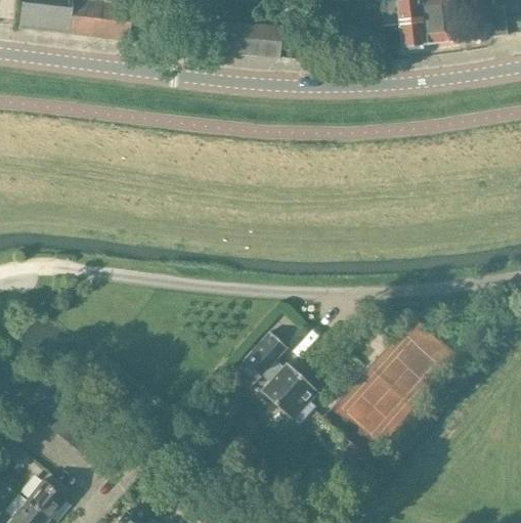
[(115,1),(115,0),(22,0),(19,27),(130,38),(133,3),(115,1)]
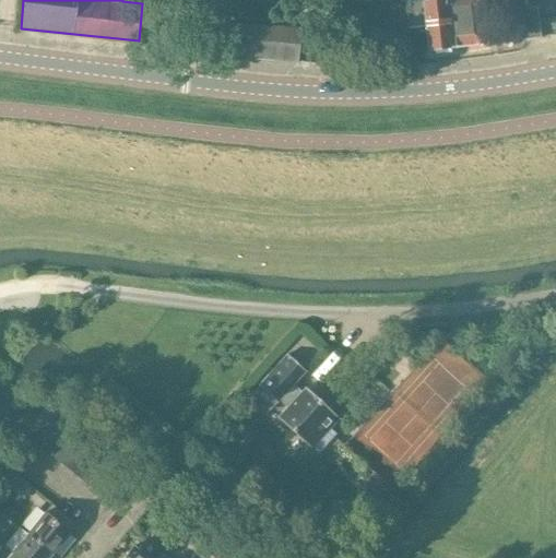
[(500,24),(499,10),(491,10),(488,0),(412,0),(415,27),(434,25),(436,47),(485,43),(486,44),(492,36),(491,35),(489,25),(500,24)]
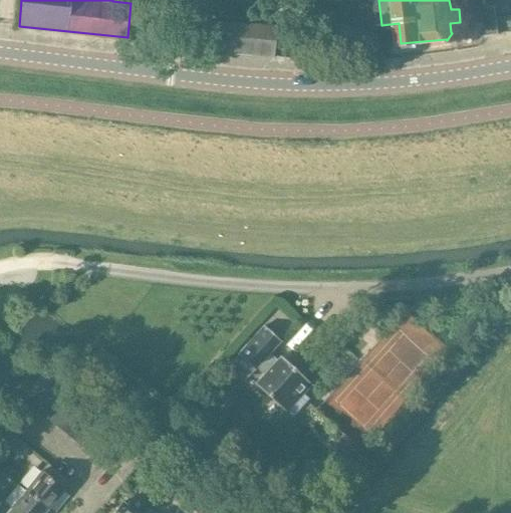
[(510,15),(500,17),(498,4),(481,7),(484,35),(502,33),(502,32),(510,31),(510,15)]
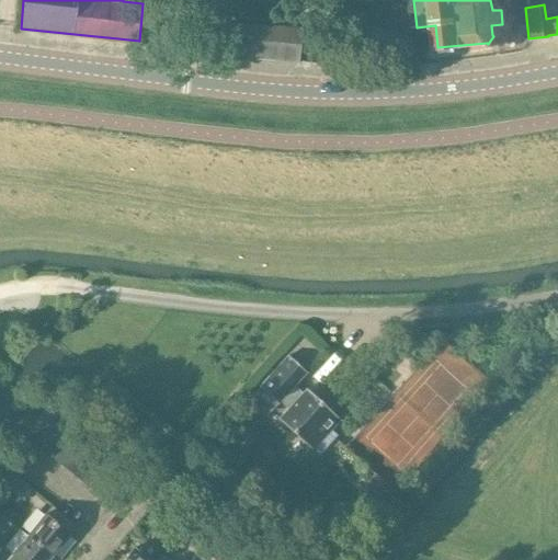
[(323,63),(327,21),(306,20),(305,31),(238,24),(236,56),(303,61),(303,60),(323,63)]
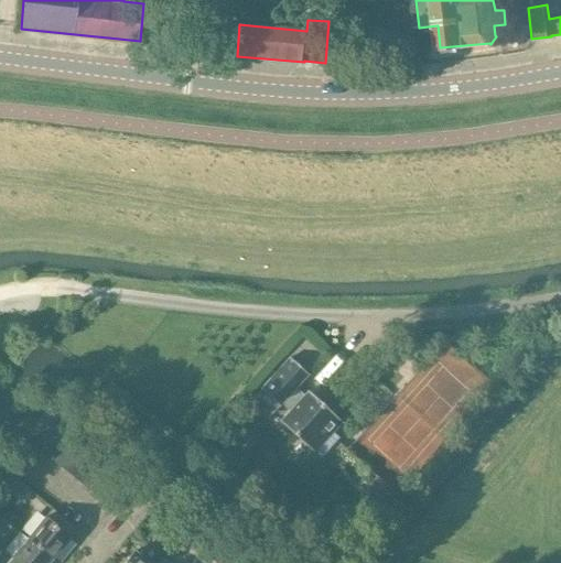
[(216,43),(218,30),(205,29),(204,41),(216,43)]
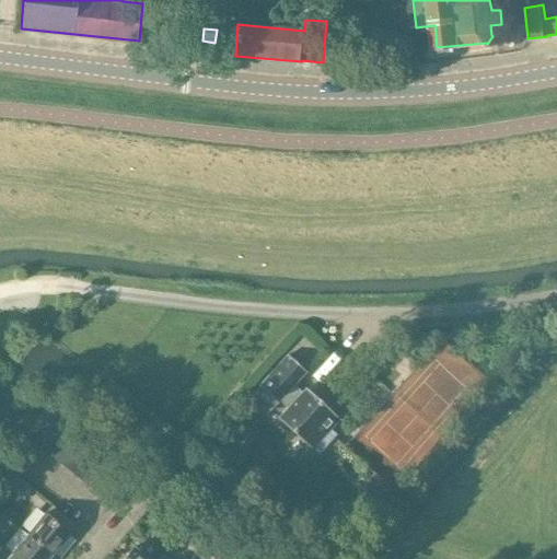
[(341,418),(326,404),(327,403),(320,396),(318,397),(309,387),(304,392),(296,384),(309,370),(290,353),(262,385),(279,402),(281,399),(290,407),(280,417),(314,449),(314,447),(321,453),(337,435),(331,430),(341,418)]
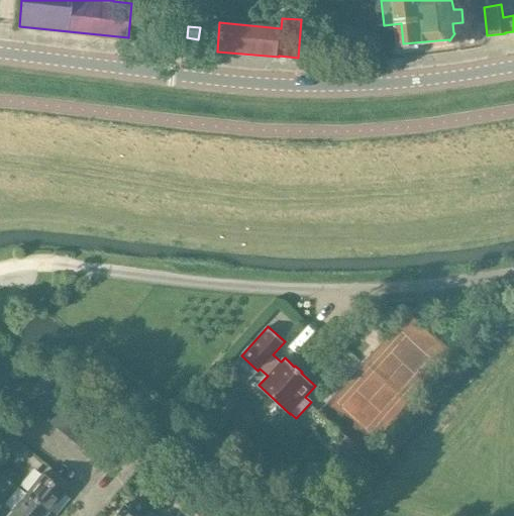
[(53,424),(69,404),(60,396),(43,416),(53,424)]
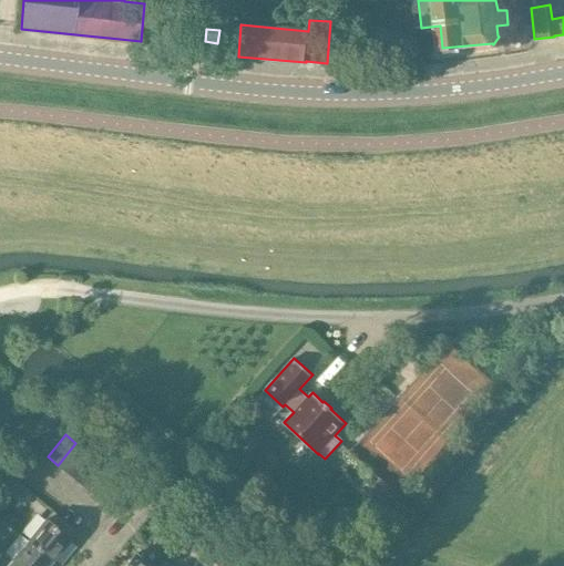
[(68,473),(85,451),(75,443),(58,465),(68,473)]
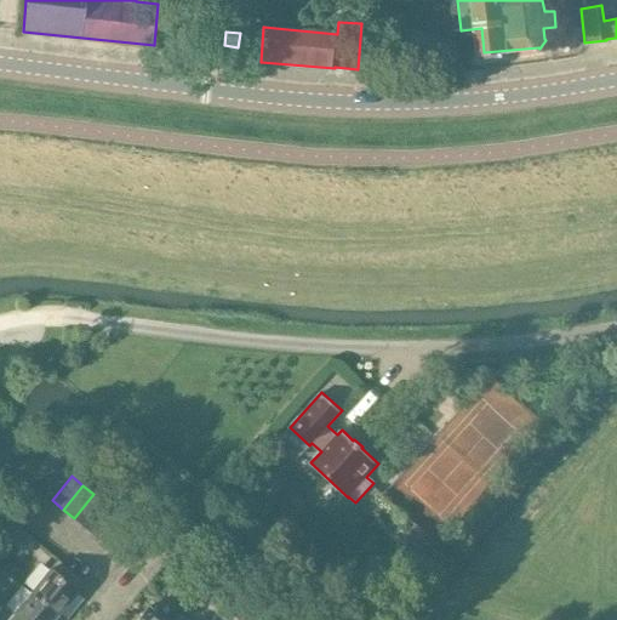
[(86,528),(106,504),(93,494),(74,518),(86,528)]
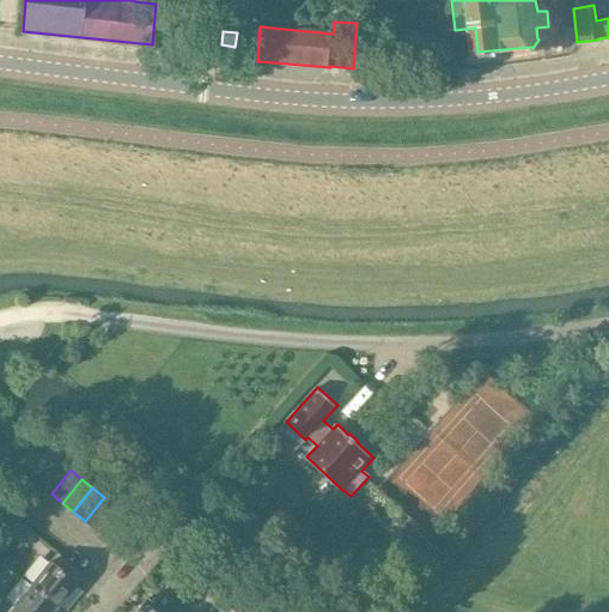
[(96,529),(115,507),(104,497),(85,521),(96,529)]
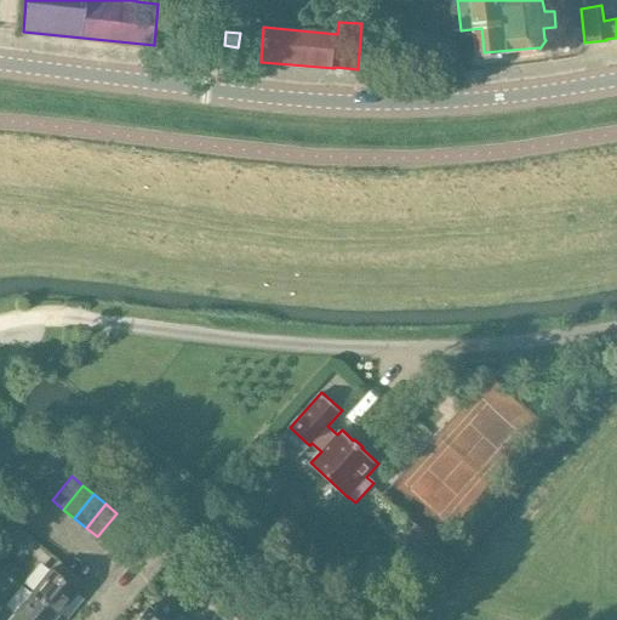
[(108,546),(129,522),(116,513),(97,536),(108,546)]
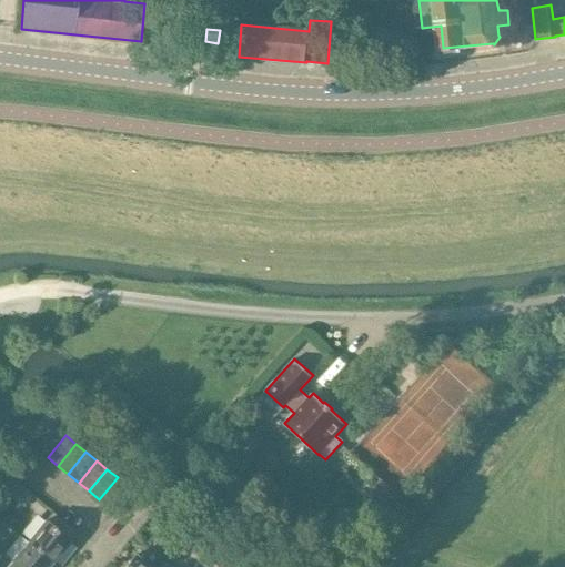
[(253,479),(252,484),(260,490),(264,488),(269,483),(270,478),(262,472),(258,474),(253,479)]
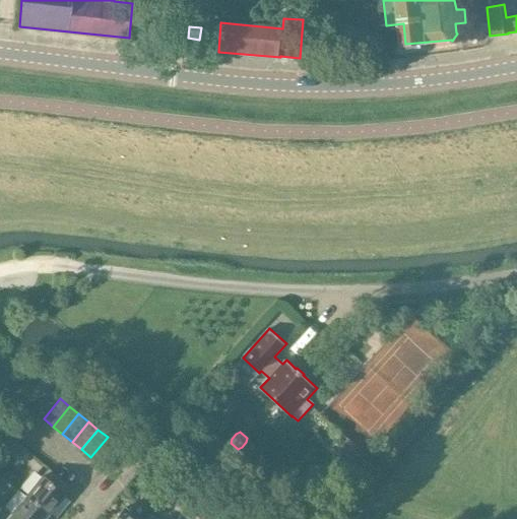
[(30,453),(12,438),(3,448),(22,463),(30,453)]
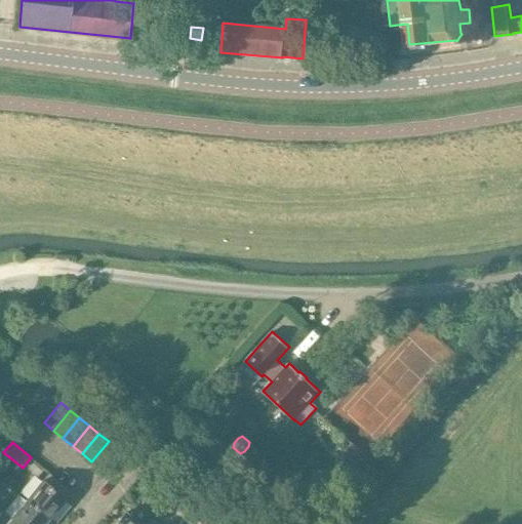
[(49,519),(66,498),(43,480),(27,500),(49,519)]
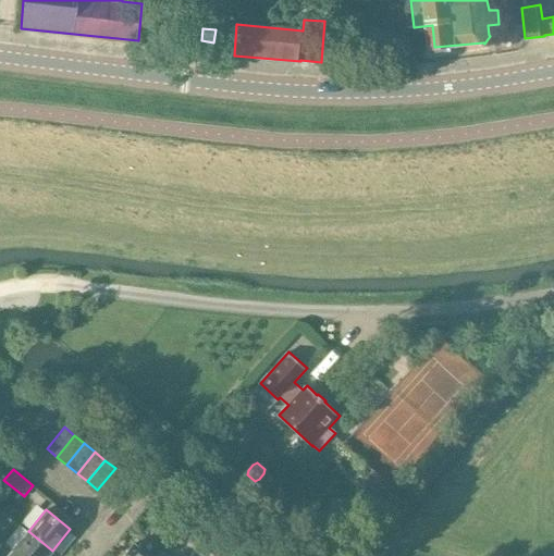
[(175,535),(185,524),(177,519),(169,530),(175,535)]
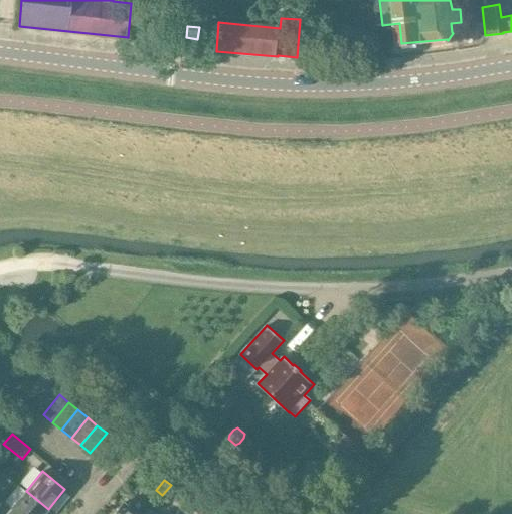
[(169,501),(178,491),(171,485),(162,495),(169,501)]
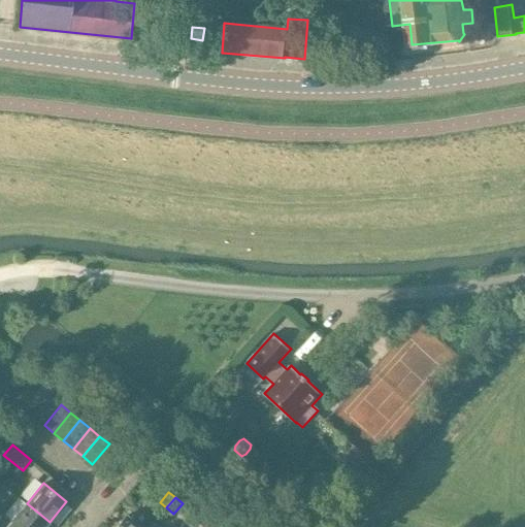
[(17,526),(45,526),(50,522),(27,503),(11,522),(17,526)]
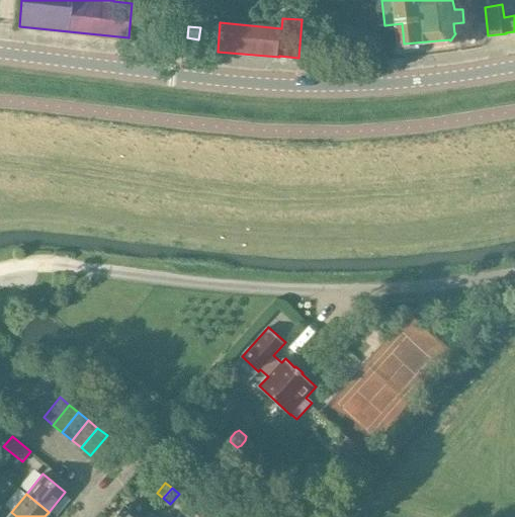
[(16,516),(11,512),(2,505),(0,508),(0,516),(16,516)]
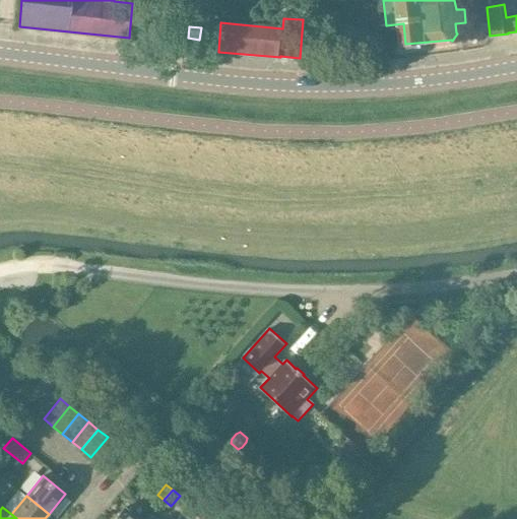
[(138,518),(126,508),(116,518),(138,518)]
